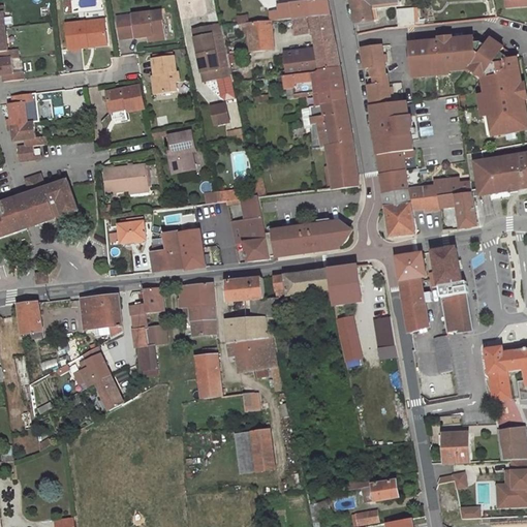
[(277,9),(278,18),(292,17),(292,19),(329,13),(326,0),(307,0),(300,1),(300,2),(290,4),(276,5),(277,9)]
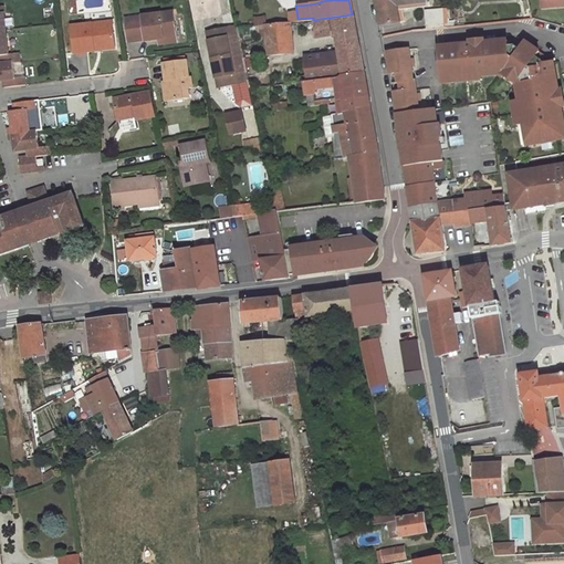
[(374,0),(379,23),(398,21),(398,20),(395,3),(404,2),(407,1),(407,7),(426,4),(425,0),(374,0)]
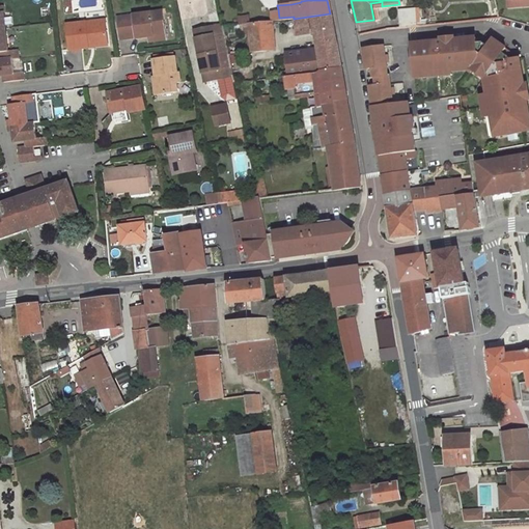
[(488,0),(490,16),(497,15),(494,0),(488,0)]
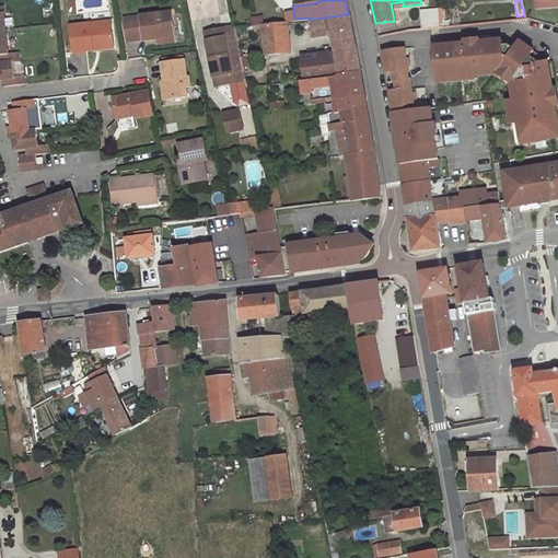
[(399,2),(391,3),(394,20),(398,19),(397,7),(399,7),(399,2)]
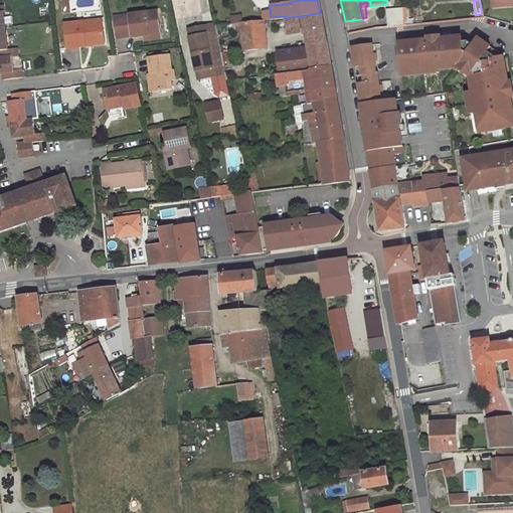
[(403,6),(385,8),(386,24),(406,23),(405,22),(411,22),(410,17),(404,17),(403,6)]
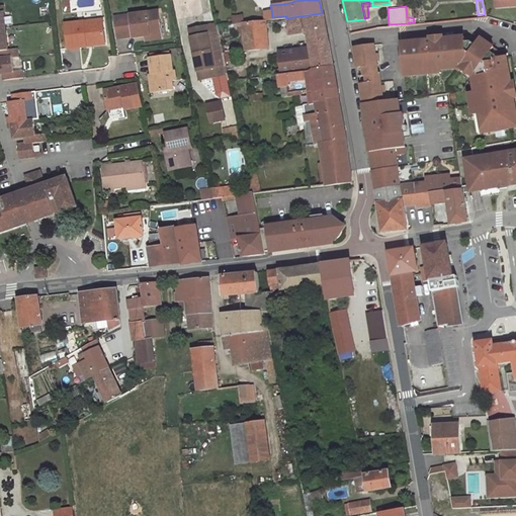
[(156,9),(112,14),(115,36),(131,34),(132,35),(143,34),(147,33),(147,36),(160,35),(156,9)]
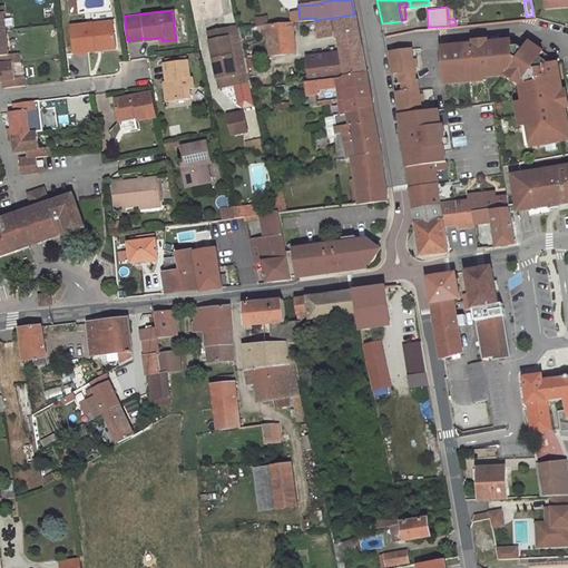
[(299,10),(289,11),(290,20),(300,19),(299,10)]
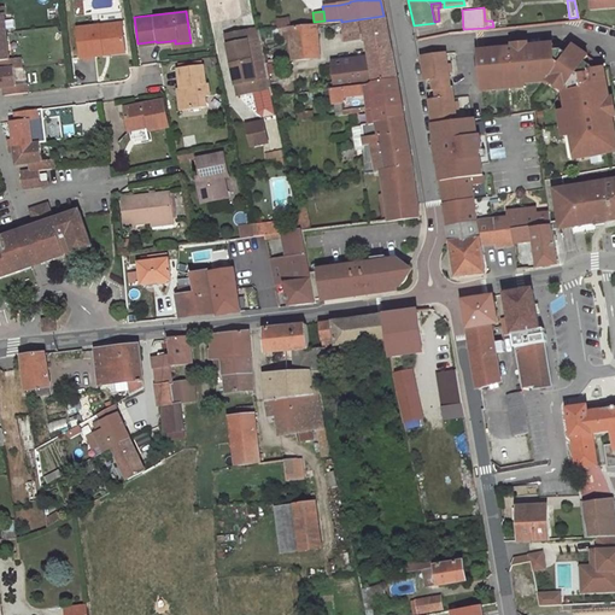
[(287,16),(275,17),(276,27),(288,25),(287,16)]
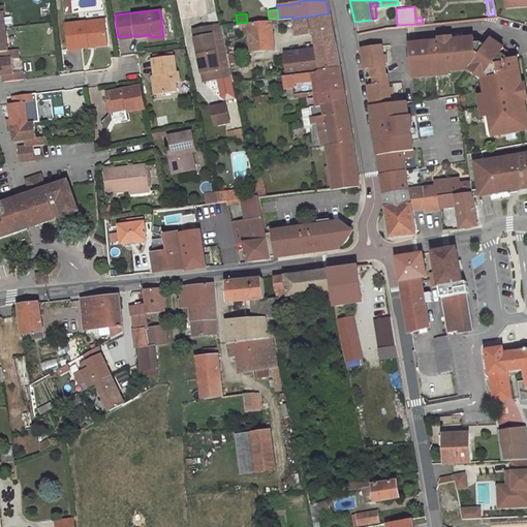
[(329,13),(292,19),(295,29),(295,34),(312,31),(314,40),(334,37),(329,13)]
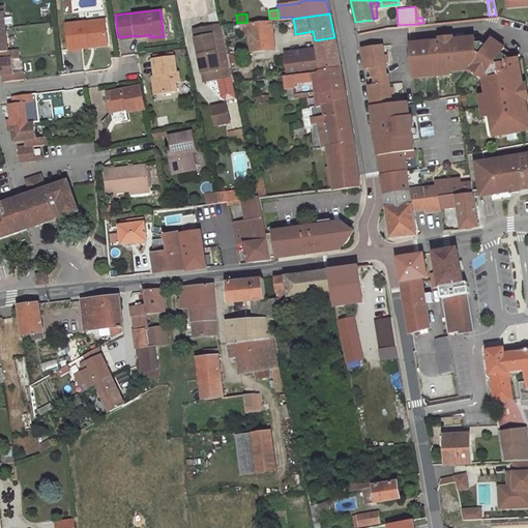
[(103,18),(65,23),(68,48),(87,45),(86,41),(105,39),(103,18)]
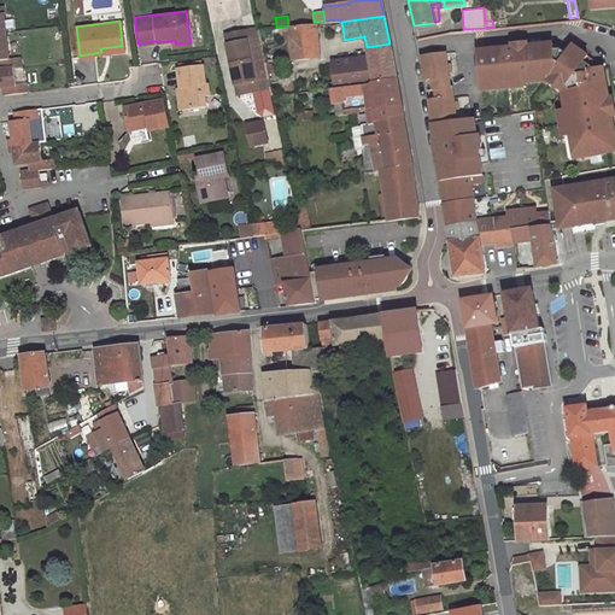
[(314,22),(288,25),(288,33),(290,37),(291,53),(291,58),(317,56),(314,22)]
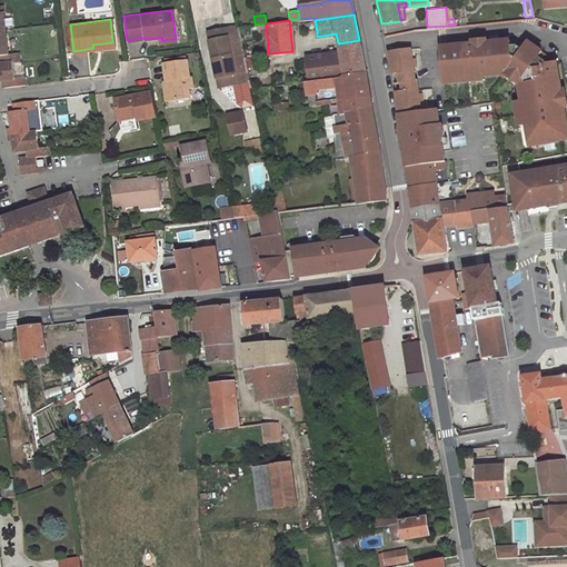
[(236,25),(207,30),(209,39),(238,33),(236,25)]
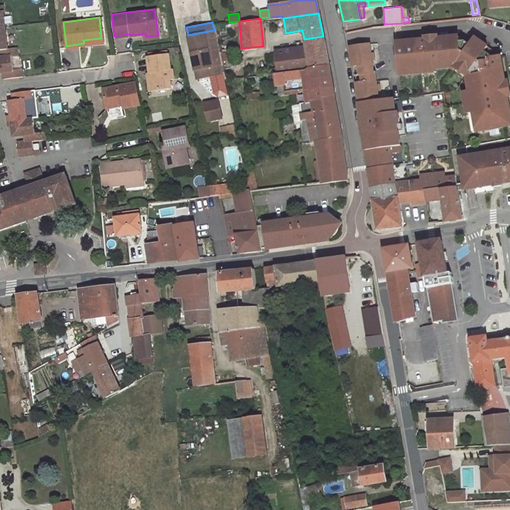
[(0,56),(10,55),(17,54),(15,46),(7,47),(4,25),(0,25),(0,56)]
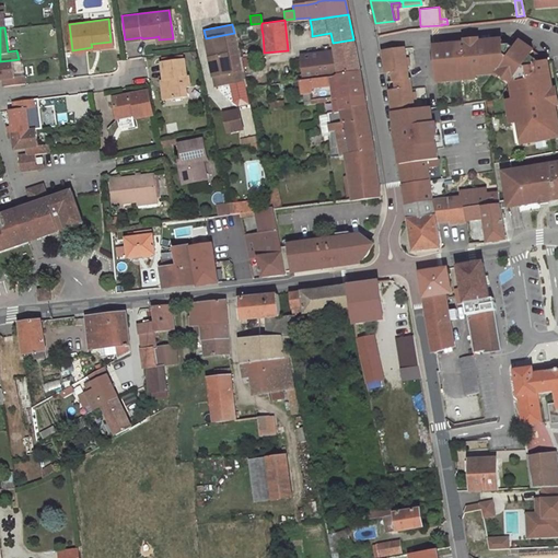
[(243,79),(234,33),(206,38),(213,76),(227,72),(229,81),(243,79)]
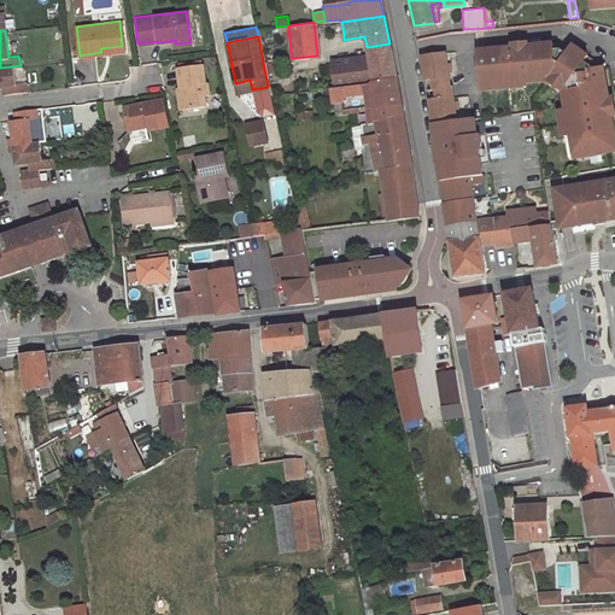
[(511,46),(476,50),(480,86),(491,85),(491,82),(507,81),(522,78),(522,82),(540,80),(543,82),(545,78),(548,75),(563,86),(561,89),(558,93),(562,95),(564,109),(567,109),(568,121),(570,132),(569,133),(573,157),(607,151),(605,141),(614,139),(614,136),(610,115),(614,115),(611,95),(608,95),(605,85),(604,80),(598,81),(596,66),(590,68),(590,64),(583,59),(587,54),(570,44),(569,45),(563,41),(560,47),(552,48),(552,42),(527,45),(526,45),(526,47),(513,48),(513,46),(511,46)]
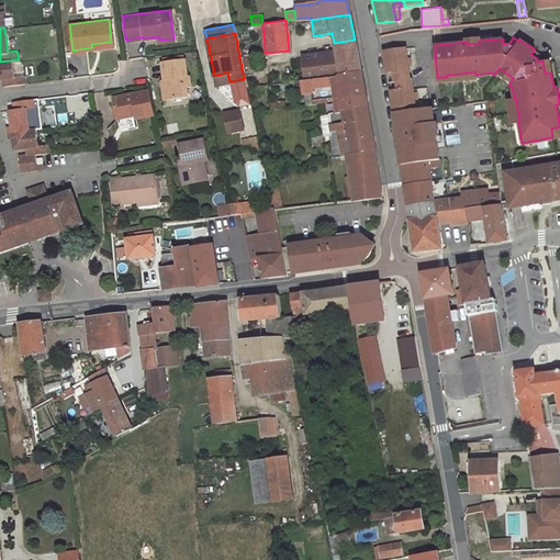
[(355,40),(334,43),(335,49),(328,51),(329,55),(321,56),(320,52),(300,54),(303,74),(303,79),(339,75),(339,74),(360,70),(355,40)]
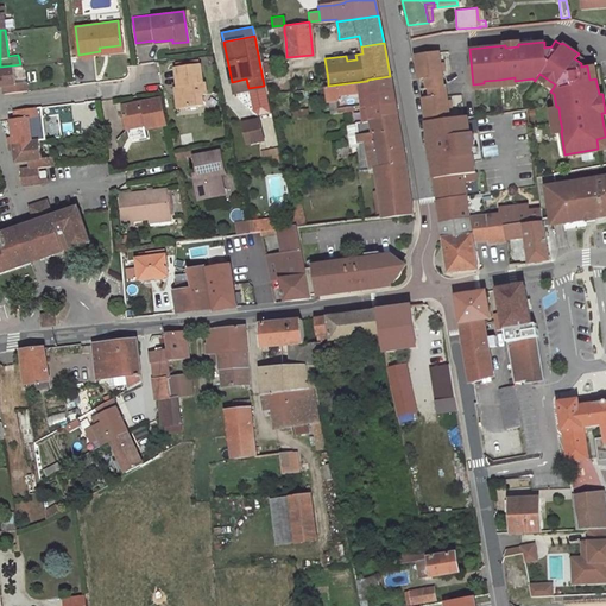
[(437,51),(414,54),(417,77),(424,76),(427,86),(428,86),(442,83),(437,51)]
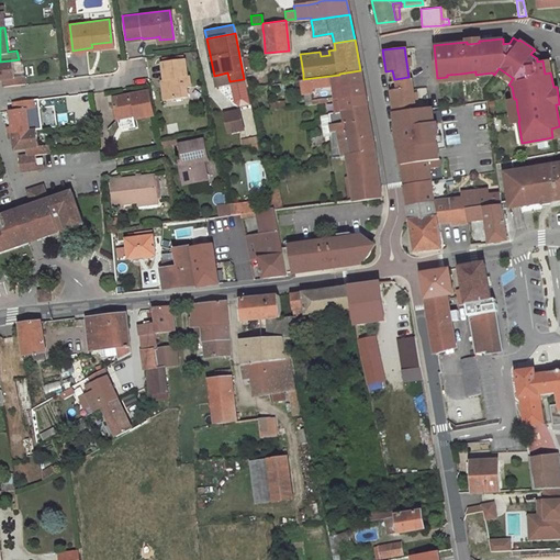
[(540,53),(535,49),(530,54),(537,58),(540,53)]
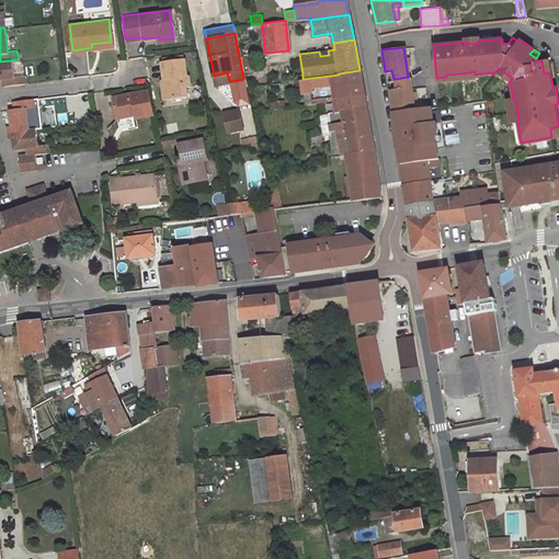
[(252,55),(242,56),(243,65),(253,64),(252,55)]
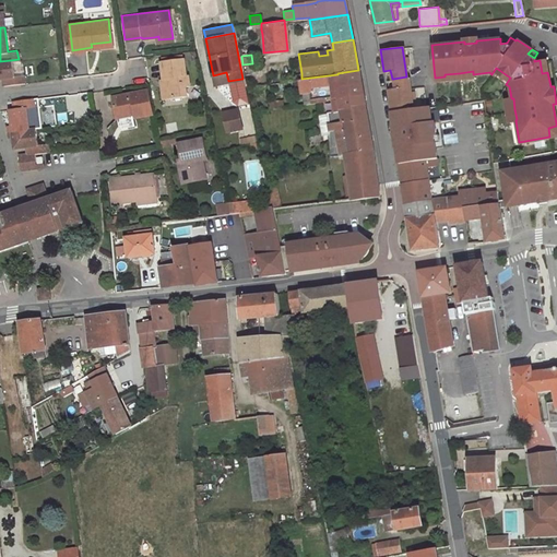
[(162,60),(160,60),(162,79),(163,78),(166,97),(185,95),(184,85),(188,84),(187,74),(185,74),(182,57),(180,58),(168,59),(162,60)]
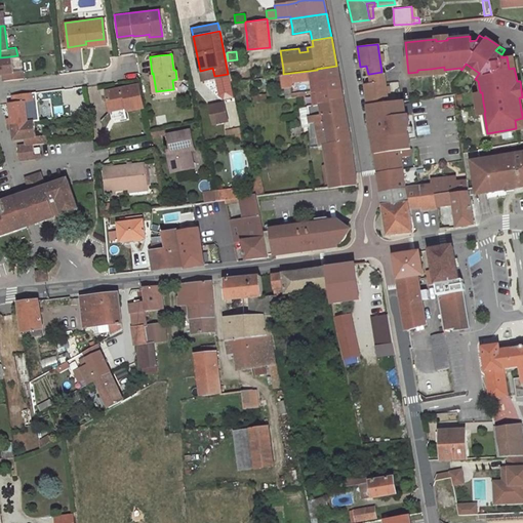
[(0,73),(1,73),(2,79),(22,77),(21,70),(12,71),(10,56),(0,57),(0,73)]
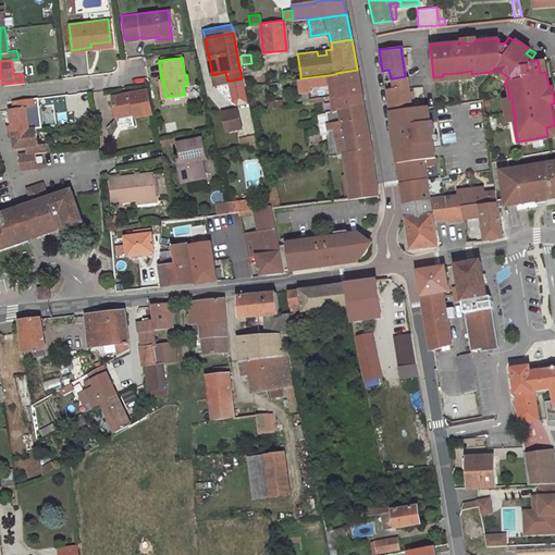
[(508,77),(494,68),(492,71),(506,81),(508,77)]
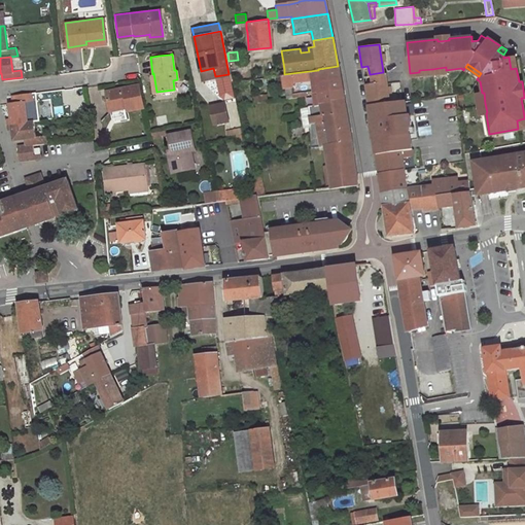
[(284,74),(282,74),(282,77),(284,97),(306,95),(305,91),(311,91),(312,105),(344,102),(338,66),(318,69),(318,70),(284,74)]
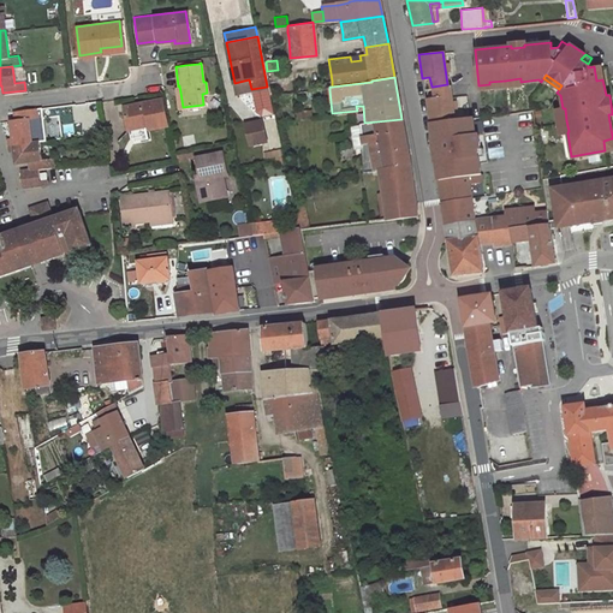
[(249,79),(234,83),(236,93),(251,89),(249,79)]
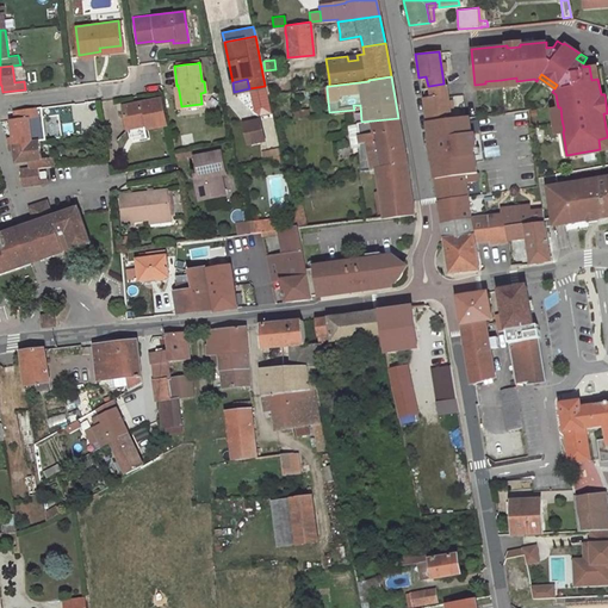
[(430,97),(423,98),(427,121),(434,119),(451,117),(446,84),(444,84),(429,86),(430,97)]
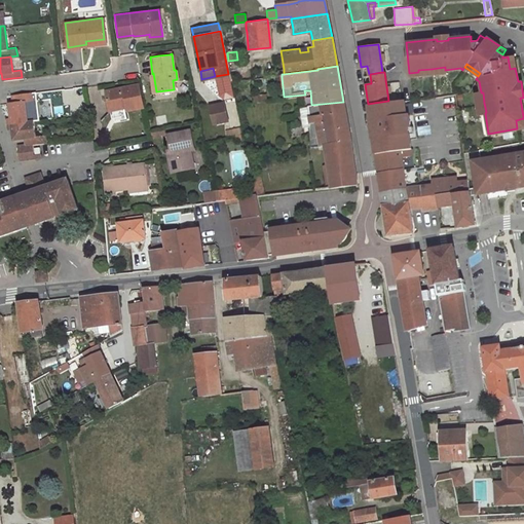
[(228,74),(215,76),(218,92),(221,96),(224,97),(228,96),(230,92),(231,89),(228,74)]
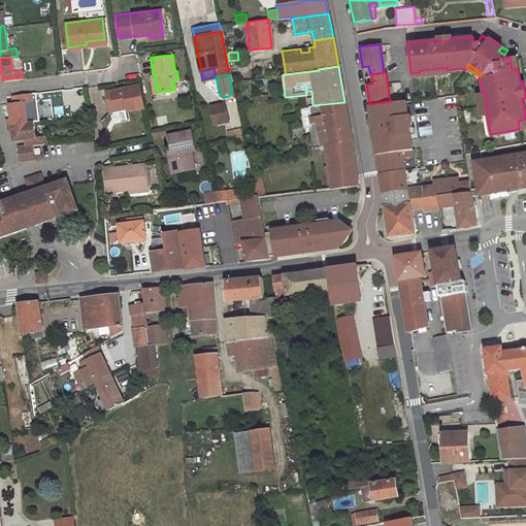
[(138,84),(104,91),(108,110),(126,106),(126,109),(142,106),(138,84)]
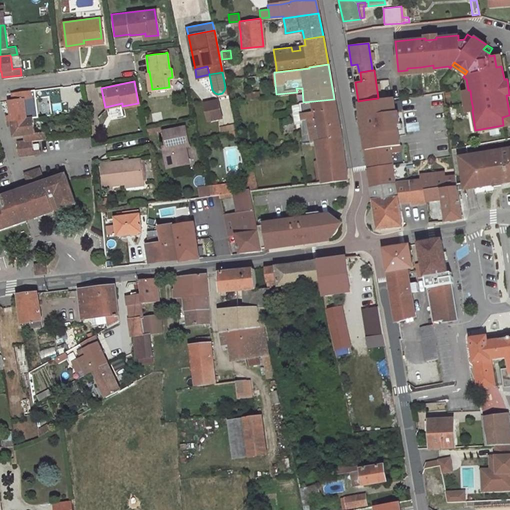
[(30,89),(11,91),(12,99),(8,99),(10,114),(10,119),(10,120),(25,118),(23,98),(31,97),(30,89)]
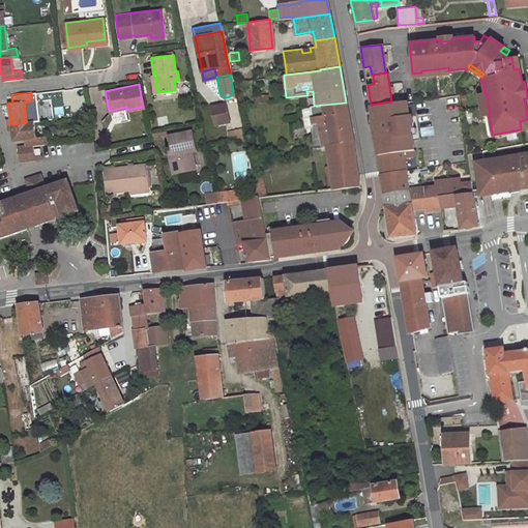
[(485,93),(478,94),(480,105),(488,104),(487,93),(485,93)]
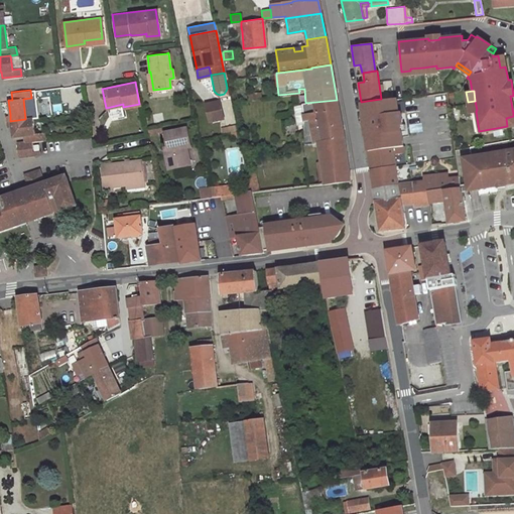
[(381,99),(367,101),(369,111),(362,112),(366,140),(373,139),(373,144),(374,149),(402,145),(401,140),(399,124),(402,124),(400,111),(397,112),(395,97),(381,99)]
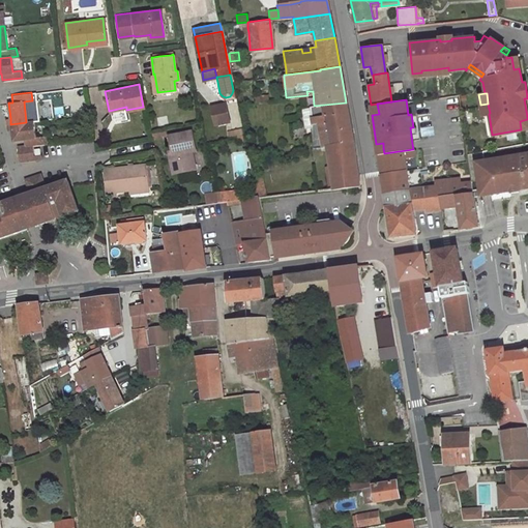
[(224,103),(210,106),(213,123),(228,120),(224,103)]
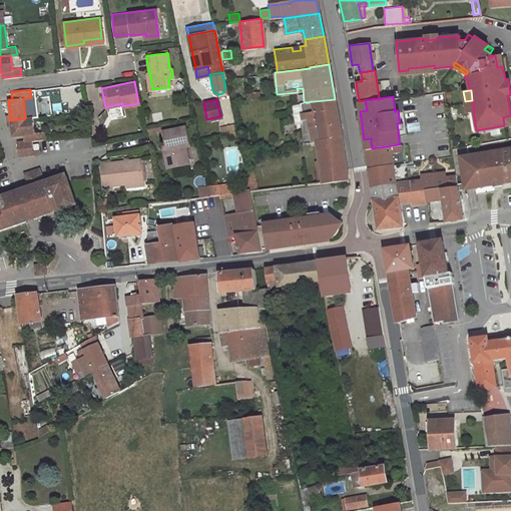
[(304,102),(299,103),(302,122),(305,142),(317,140),(329,139),(332,152),(344,151),(343,138),(335,99),(304,102)]
